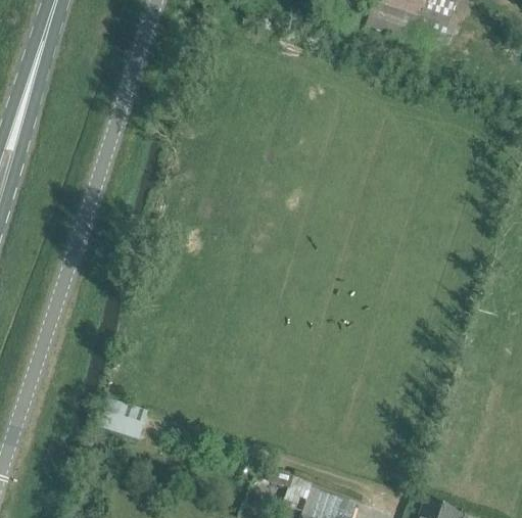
[(451,43),(458,21),(451,18),(457,0),(373,0),(366,24),(413,40),(413,41),(427,46),(430,36),(451,43)]
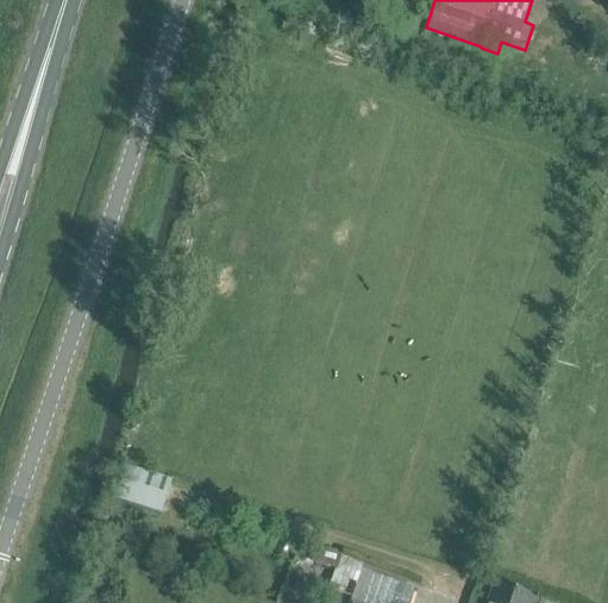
[(117,496),(162,512),(173,477),(127,463),(117,496)]
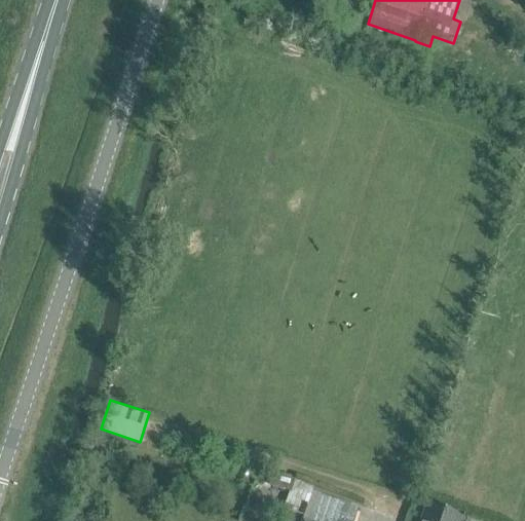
[(269,481),(289,487),(294,474),(273,468),(269,481)]
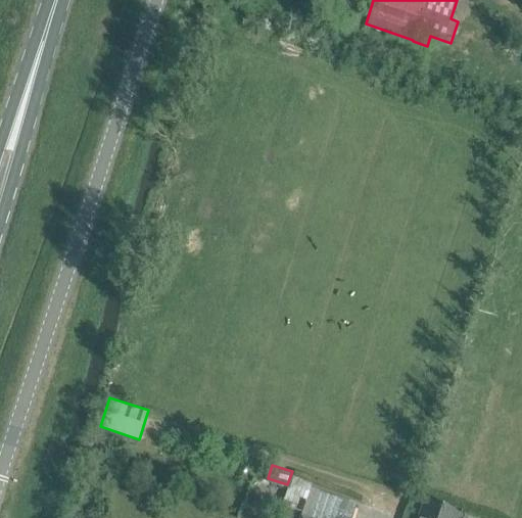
[(239,515),(247,517),(269,517),(281,486),(253,476),(239,515)]
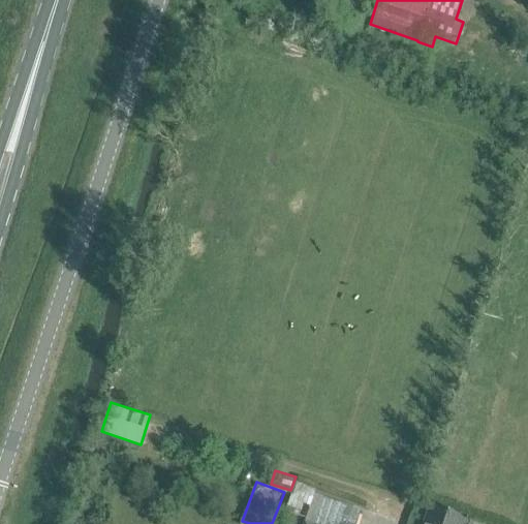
[(303,523),(358,523),(355,523),(361,506),(315,491),(303,523)]
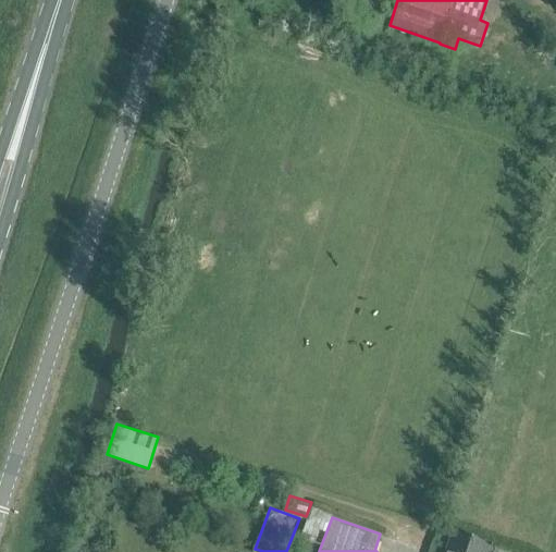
[(489,551),(491,547),(453,534),(445,551),(489,551)]
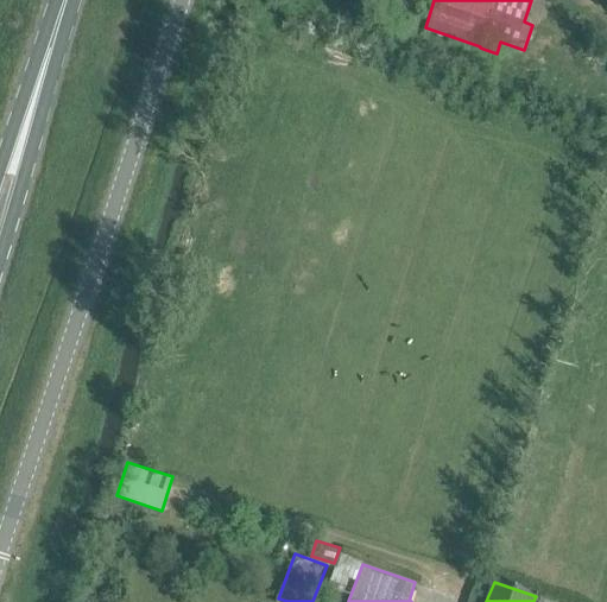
All buildings are outlined.
